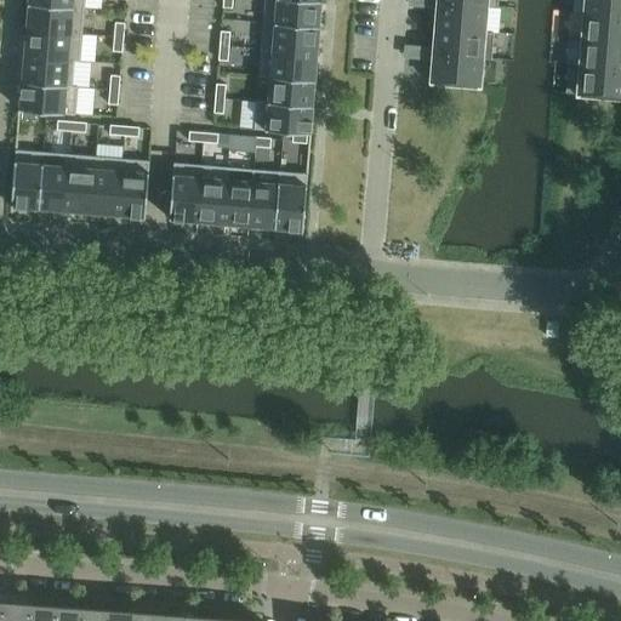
[(322,3),(322,1),(311,0),(265,0),(263,23),(319,27),(320,26),(319,26),(322,3)]
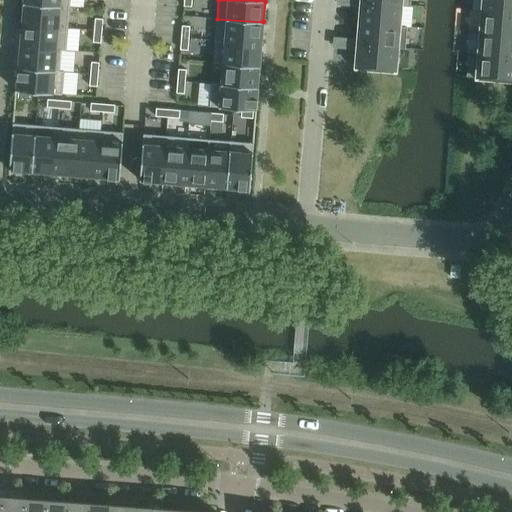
[(511,0),(483,0),(482,11),(511,13),(511,0)]
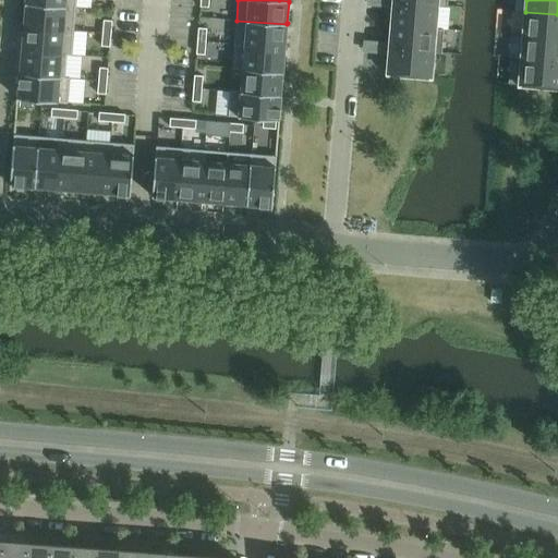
[(391,25),(435,28),(437,7),(437,4),(393,1),(393,5),(391,25)]
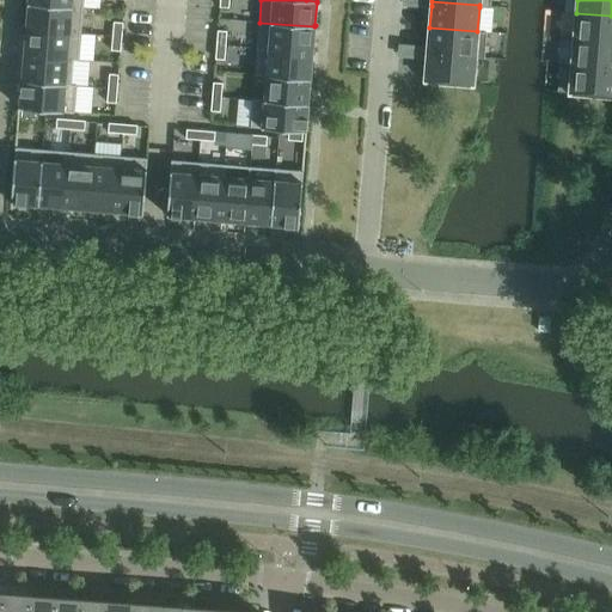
[(81,34),(84,7),(28,4),(28,5),(29,5),(26,29),(81,34)]
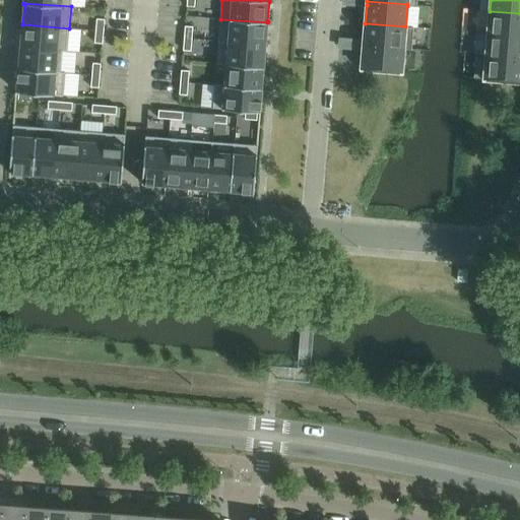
[(519,13),(490,11),(488,34),(519,36),(519,13)]
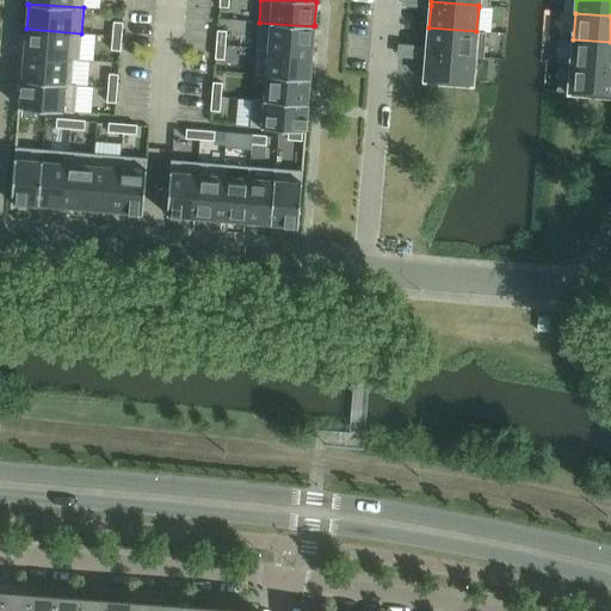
[(112,36),(122,37),(123,23),(113,22),(112,36)]
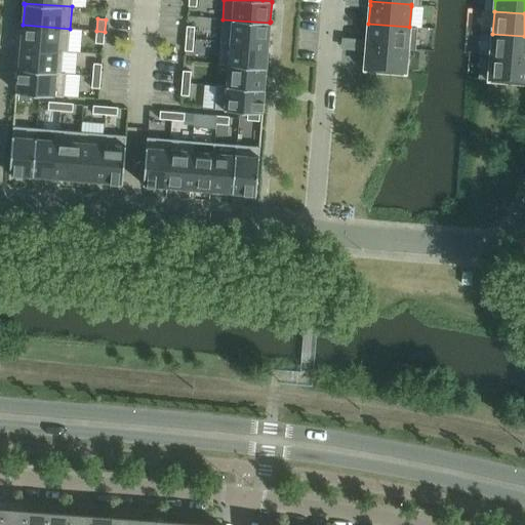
[(269,45),(270,23),(223,19),(220,41),(269,45)]
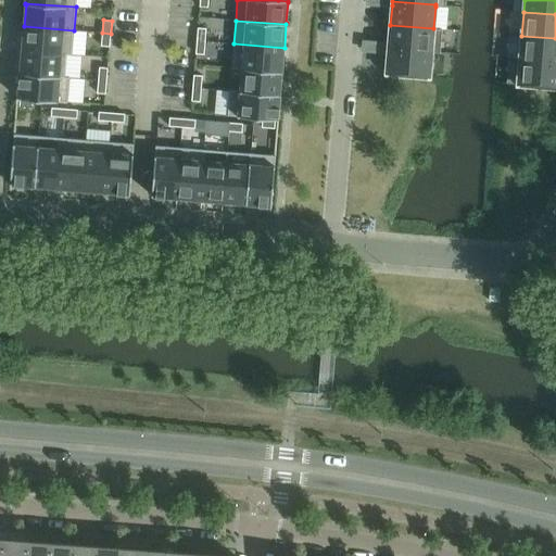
[(433,28),(390,25),(389,43),(389,48),(432,52),(433,28)]
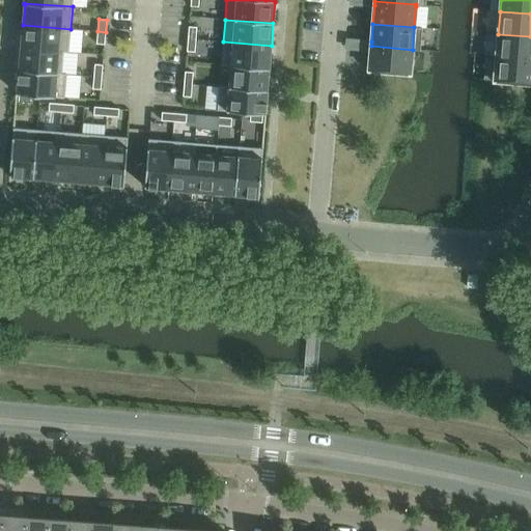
[(68,52),(71,29),(23,25),(21,48),(68,52)]
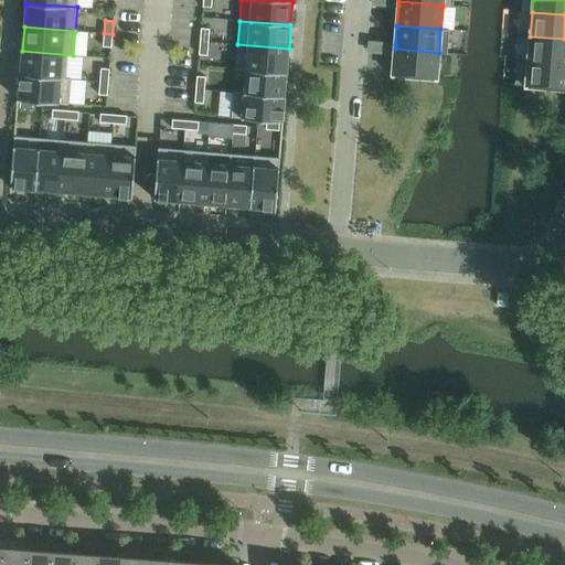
[(200,42),(209,42),(210,29),(201,29),(200,42)]
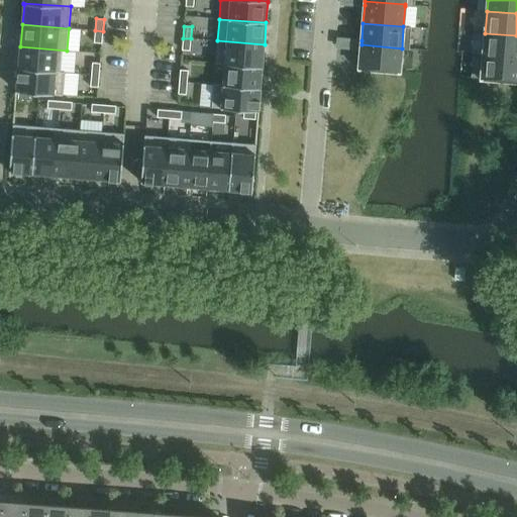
[(95,30),(94,42),(102,43),(103,31),(95,30)]
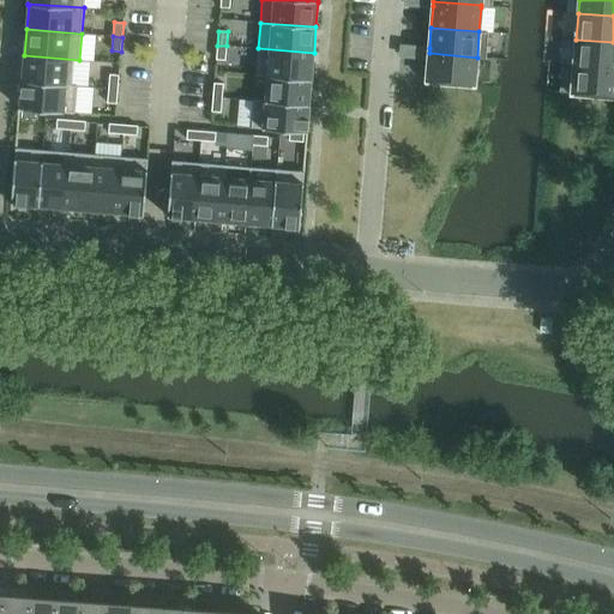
[(613,68),(613,42),(576,40),(573,65),(613,68)]
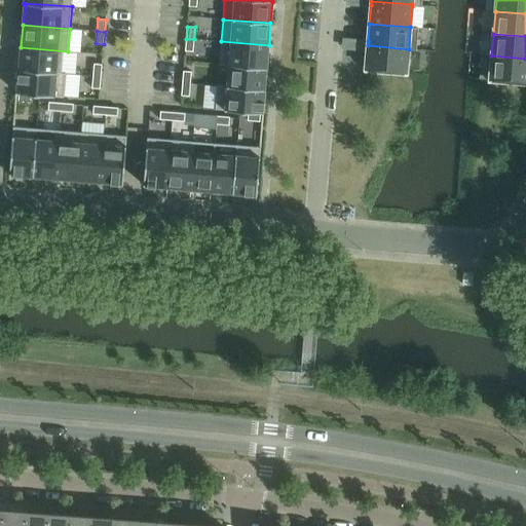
[(186,39),(185,51),(193,51),(194,39),(186,39)]
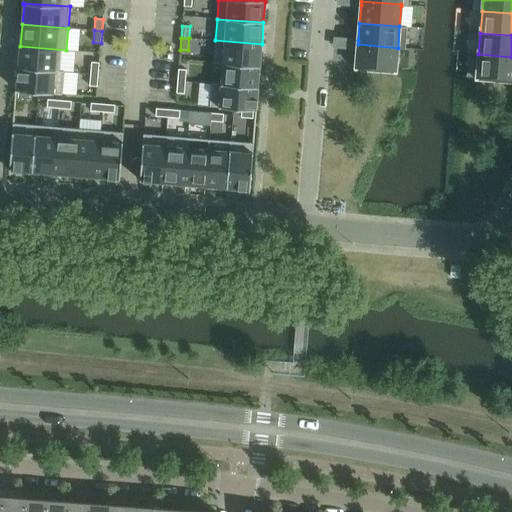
[(334,46),(346,47),(346,39),(335,39),(334,46)]
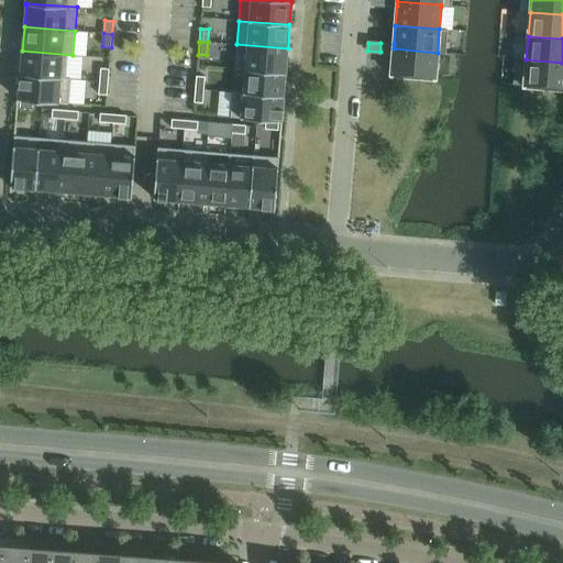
[(394,48),(394,44),(381,43),(381,52),(393,53),(394,48)]
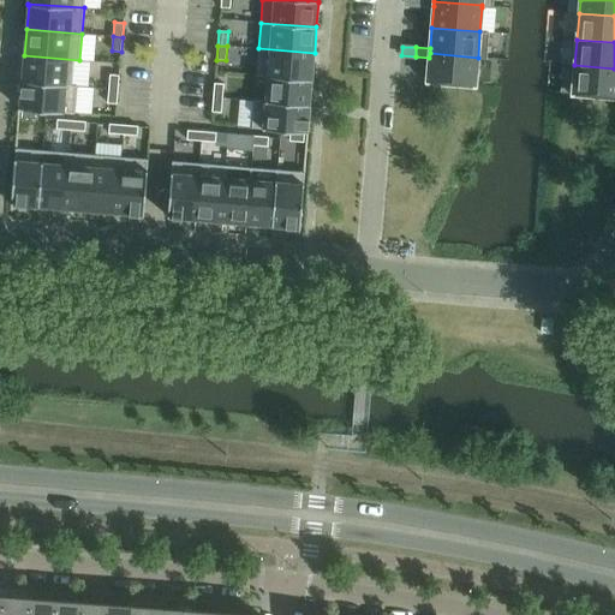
[(312,79),(315,53),(258,48),(256,75),(312,79)]
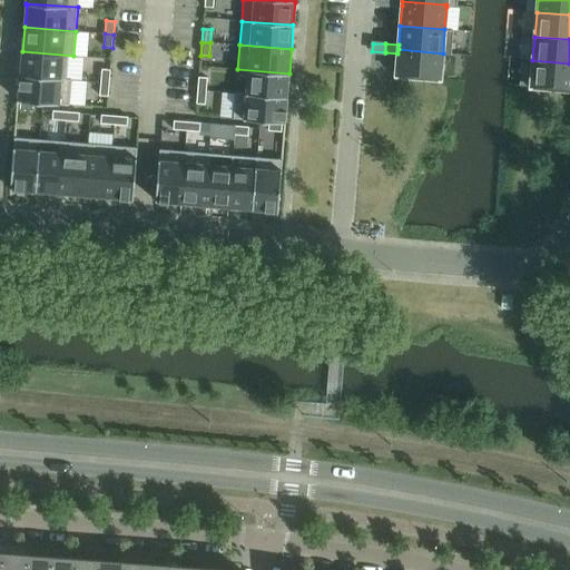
[(397,53),(396,75),(441,78),(443,53),(399,49),(397,53)]
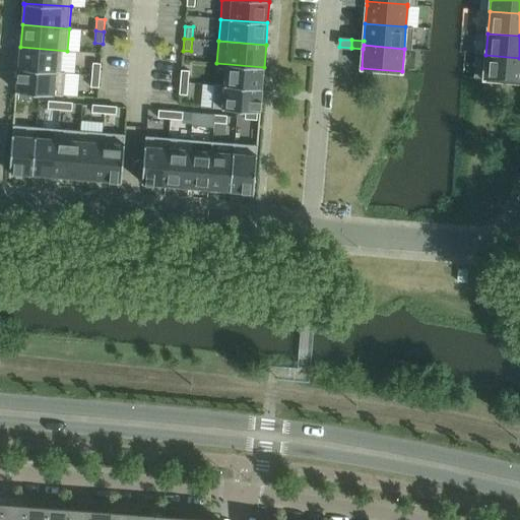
[(67,52),(67,51),(20,47),(19,68),(18,68),(18,69),(66,73),(66,72),(61,72),(63,52),(67,52)]
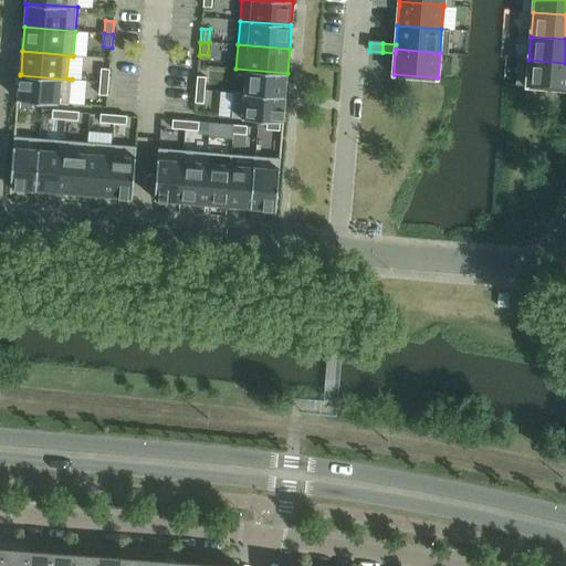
[(565,87),(565,63),(528,60),(527,85),(565,87)]
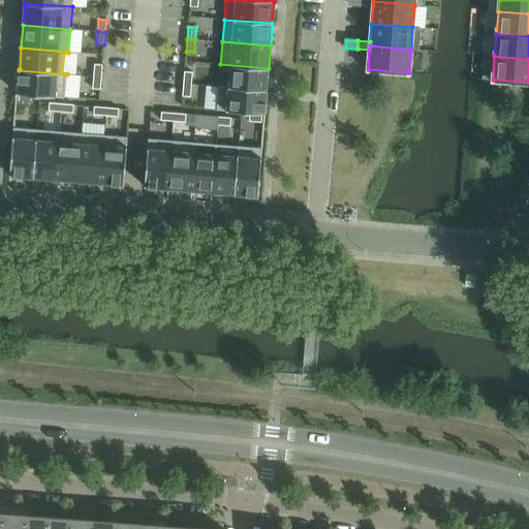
[(94,64),(93,76),(101,76),(102,65),(94,64)]
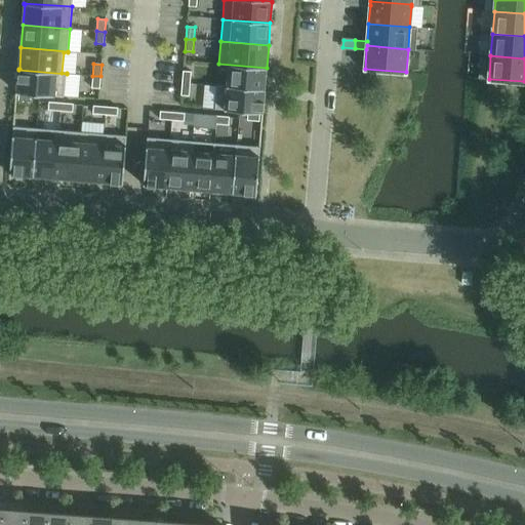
[(267,69),(267,68),(218,64),(218,65),(229,66),(227,86),(217,85),(217,86),(265,90),(265,89),(266,69),(267,69)]
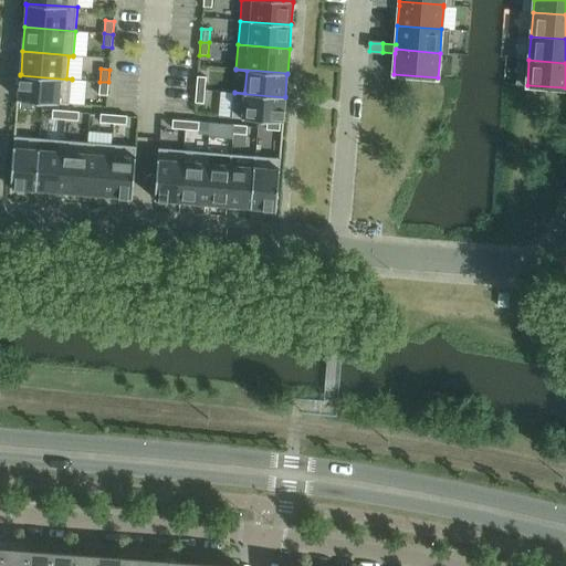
[(70,104),(72,80),(20,75),(18,101),(70,104)]
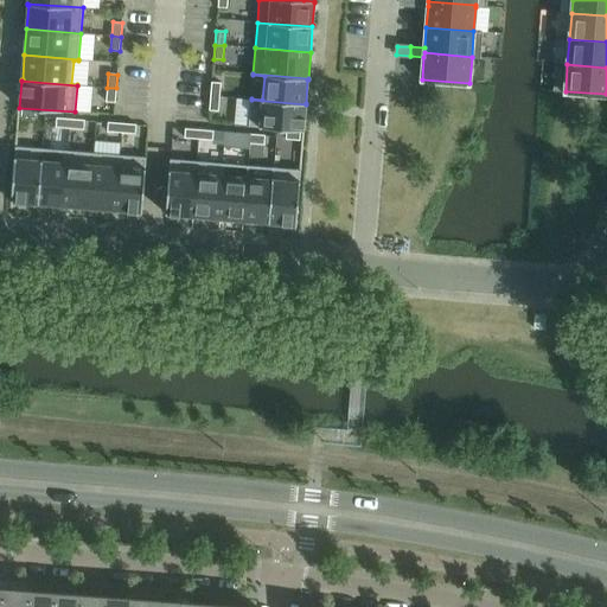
[(211,96),(221,97),(222,83),(212,82),(211,96)]
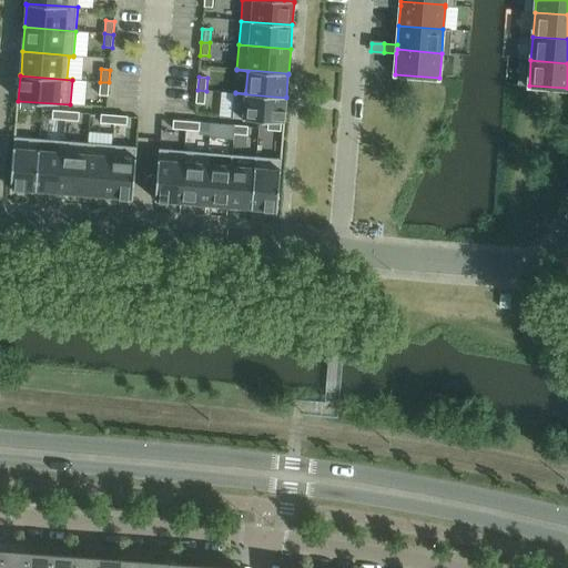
[(109,82),(100,82),(99,95),(108,95),(109,82)]
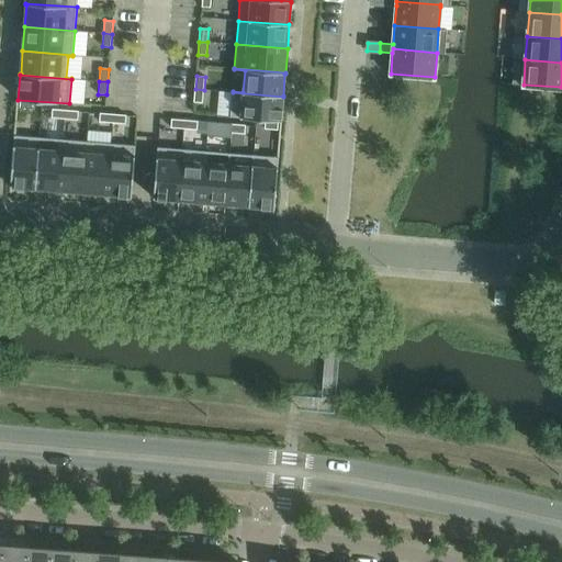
[(194,102),(203,103),(204,90),(195,89),(194,102)]
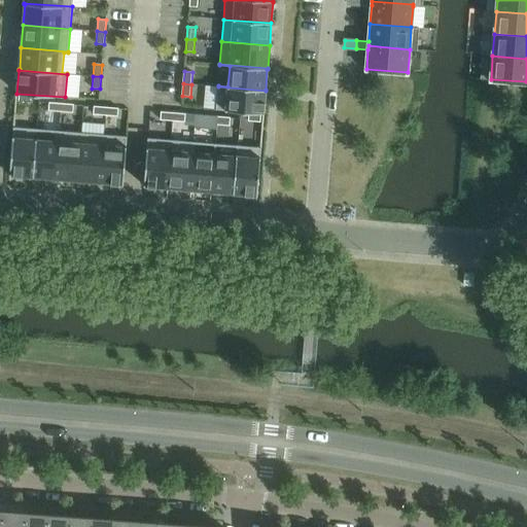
[(266,91),(218,86),(216,109),(264,113),(266,91)]
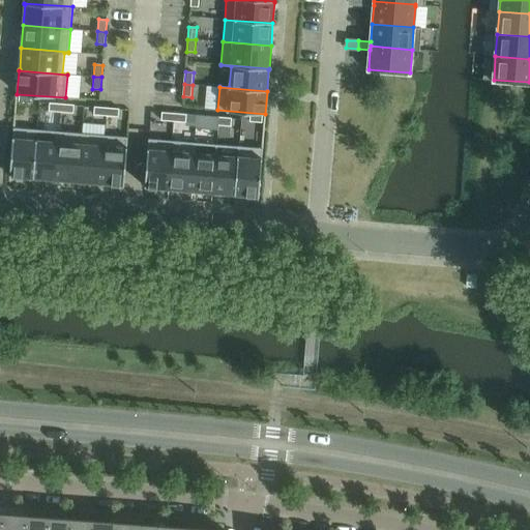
[(31,104),(31,95),(20,94),(19,102),(31,104)]
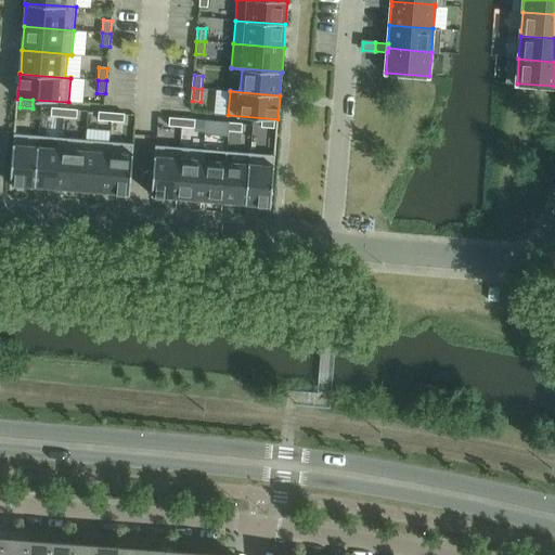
[(51,116),(64,117),(65,108),(52,107),(51,116)]
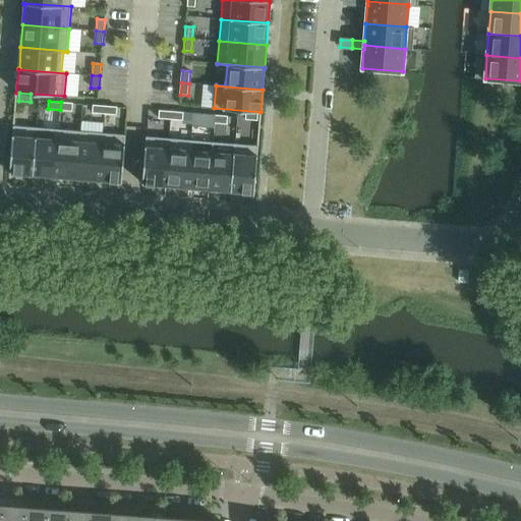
[(73,103),(61,102),(60,110),(72,111),(73,103)]
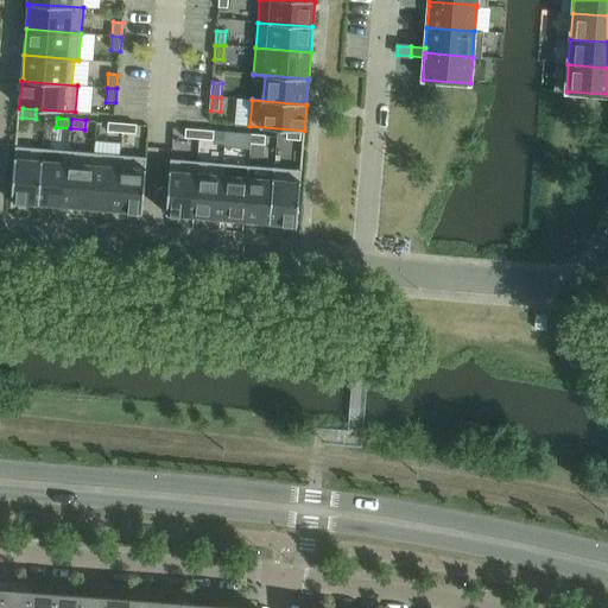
[(107,132),(121,133),(122,124),(108,122),(107,132)]
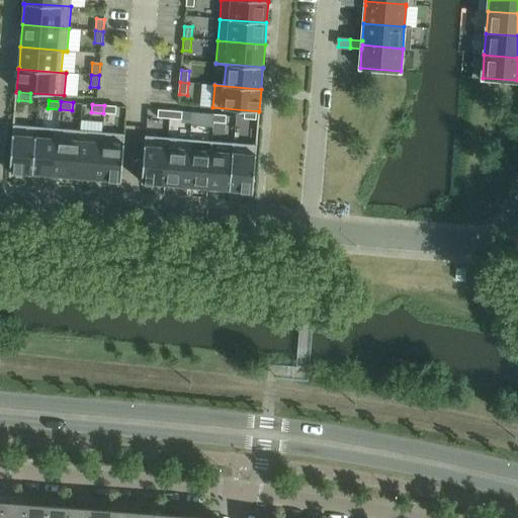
[(116,106),(104,105),(103,113),(115,114),(116,106)]
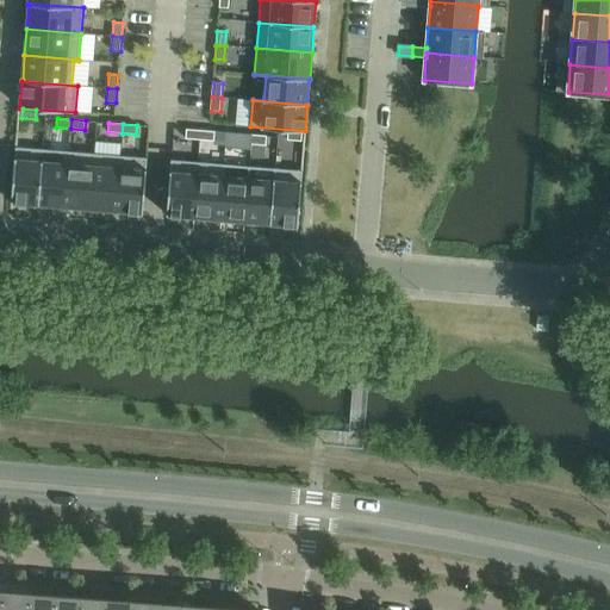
[(186,138),(200,139),(200,130),(186,129),(186,138)]
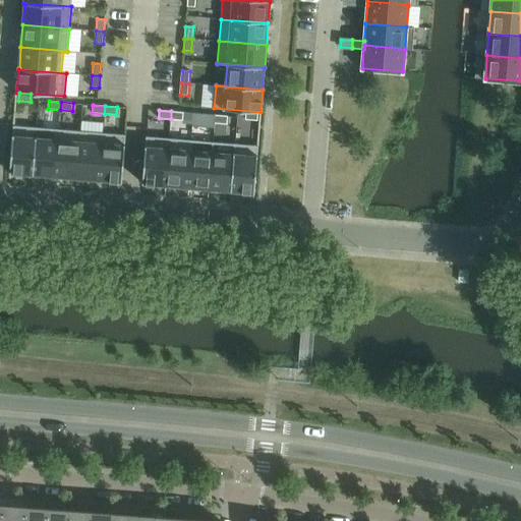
[(171,111),(171,119),(182,120),(183,112),(171,111)]
